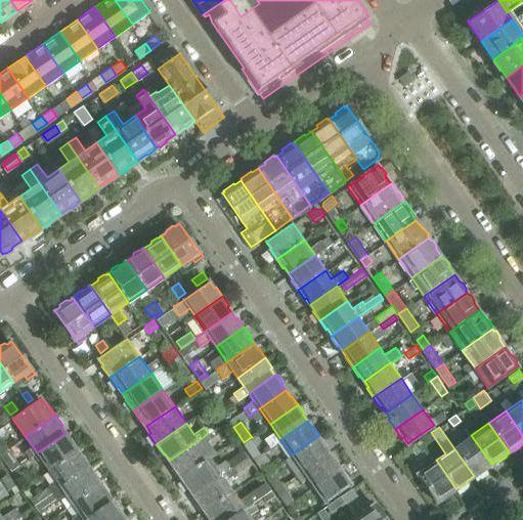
[(66,433),(37,452),(48,469),(79,448),(72,438),(70,439),(66,433)]
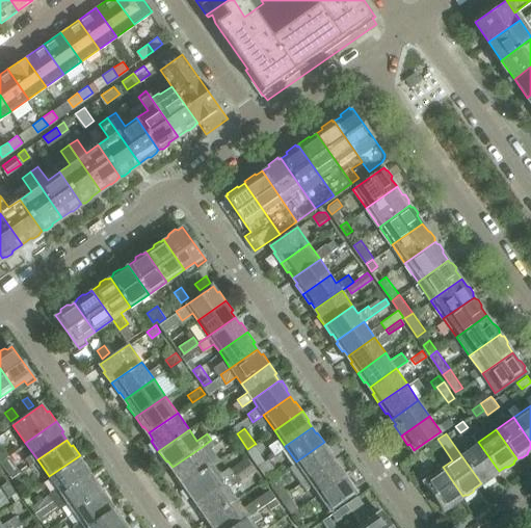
[(324,442),(296,462),(290,467),(300,482),(307,478),(334,458),(329,453),(332,451),(324,442)]
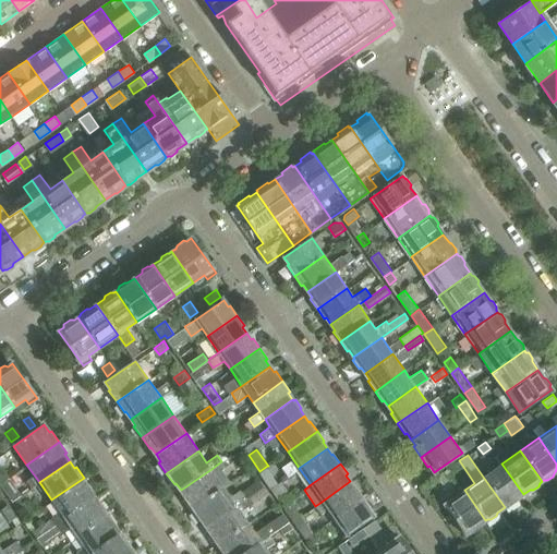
[(501,464),(483,477),(505,507),(507,506),(509,506),(515,503),(516,500),(523,494),(501,464)]
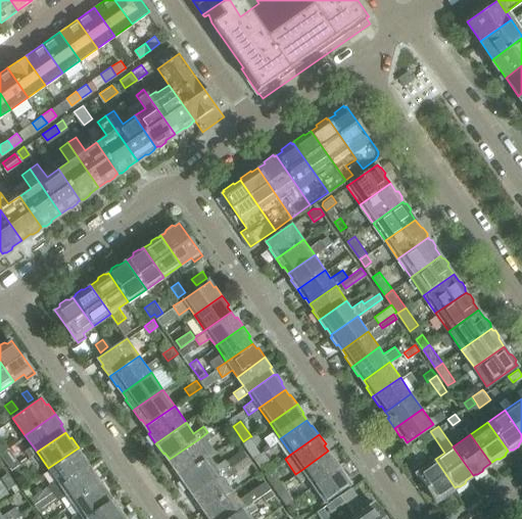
[(420,438),(410,445),(416,454),(426,446),(420,438)]
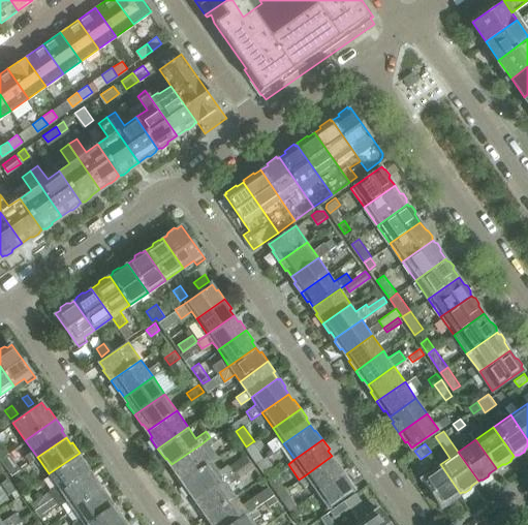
[(172,464),(176,471),(174,472),(181,483),(212,461),(200,444),(172,464)]
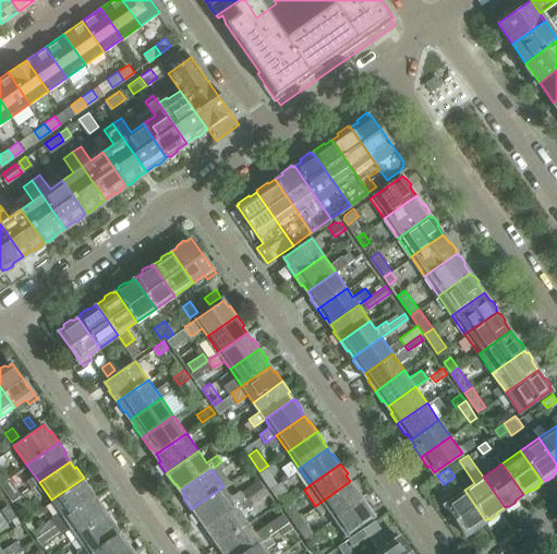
[(9,477),(0,483),(12,501),(22,494),(9,477)]
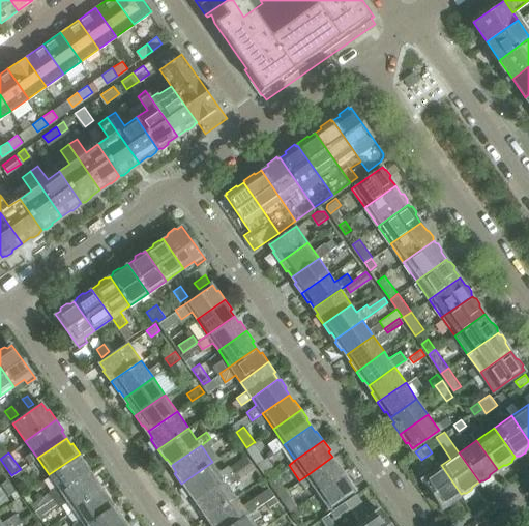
[(260,453),(254,457),(258,463),(264,458),(260,453)]
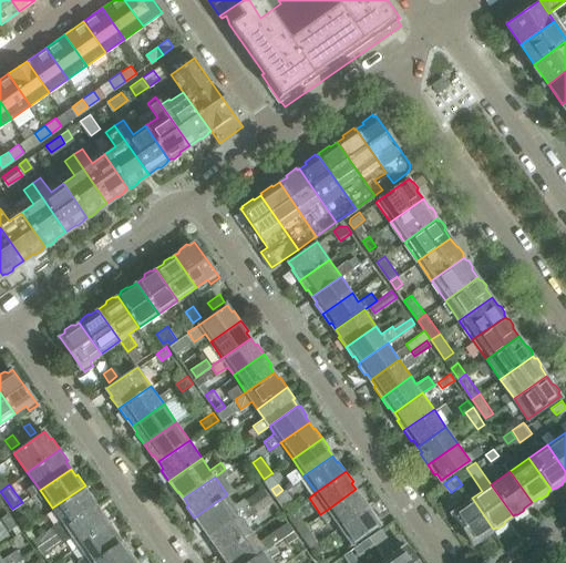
[(91,498),(93,497),(85,485),(52,508),(65,526),(96,504),(91,498)]
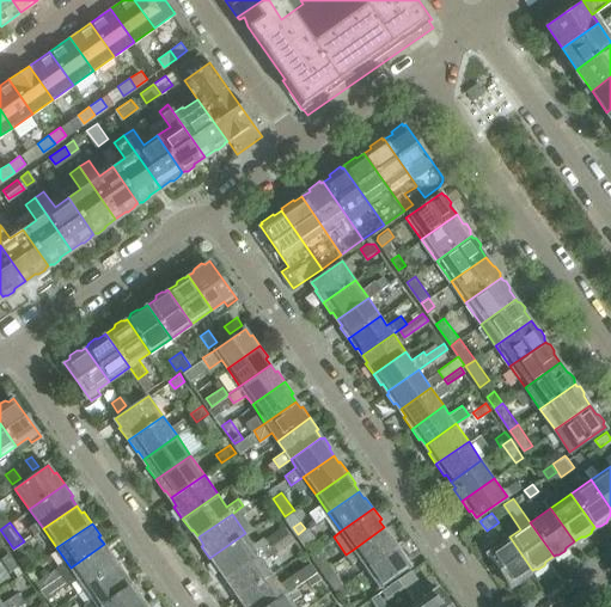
[(305,528),(298,534),(304,544),(316,535),(310,526),(305,528)]
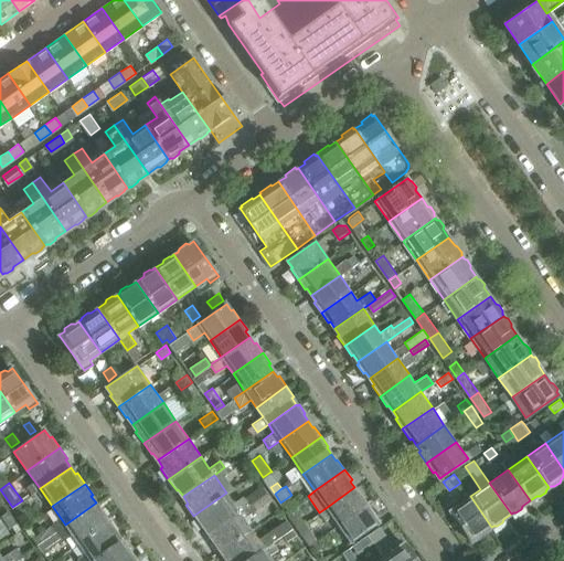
[(354,487),(326,508),(338,525),(368,503),(361,493),(359,494),(354,487)]
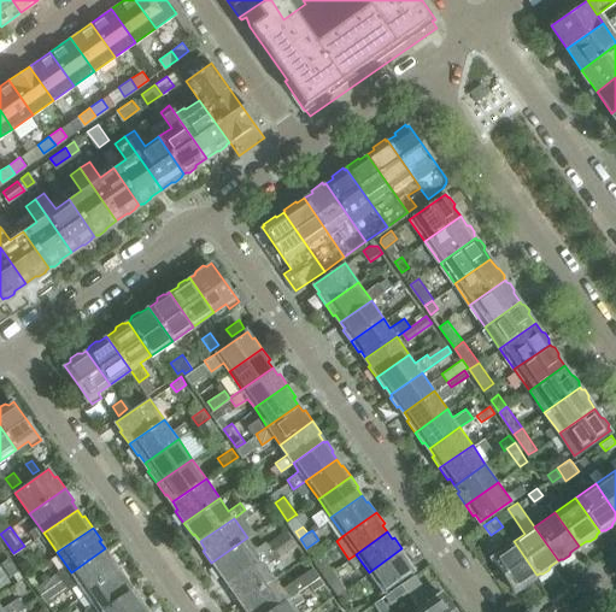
[(247,537),(211,563),(220,575),(222,574),(227,581),(260,558),(247,537)]
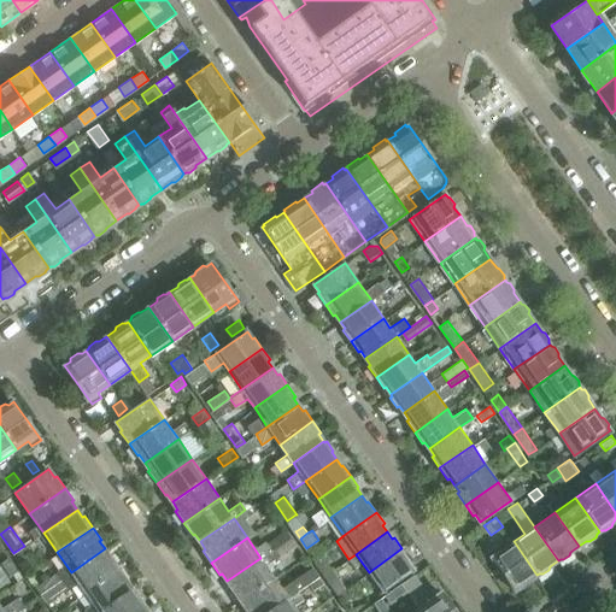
[(498,545),(488,552),(516,590),(521,587),(524,588),(532,582),(533,578),(537,575),(514,541),(502,549),(498,545)]
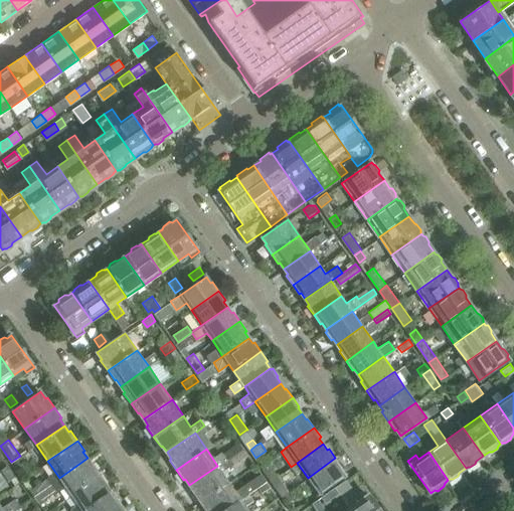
[(88,458),(59,478),(70,494),(101,474),(94,464),(92,465),(88,458)]
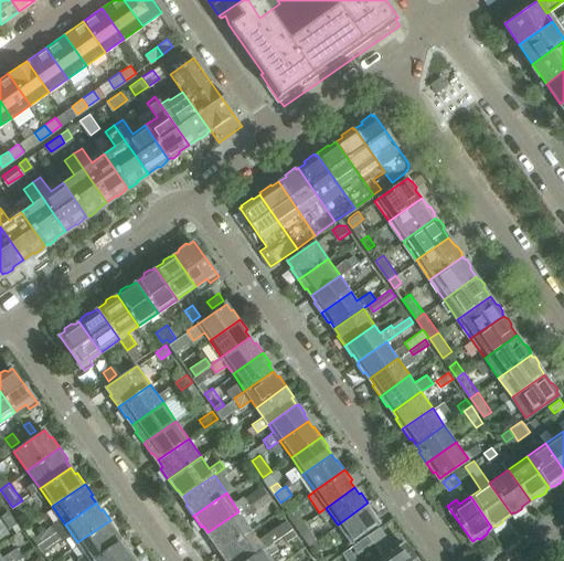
[(373,515),(375,514),(368,503),(338,525),(329,531),(341,548),(350,541),(378,521),(373,515)]
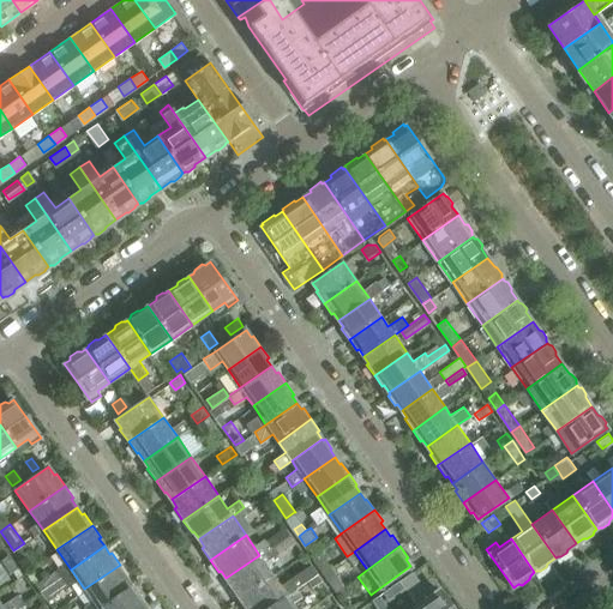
[(319,549),(311,554),(324,573),(332,567),(319,549)]
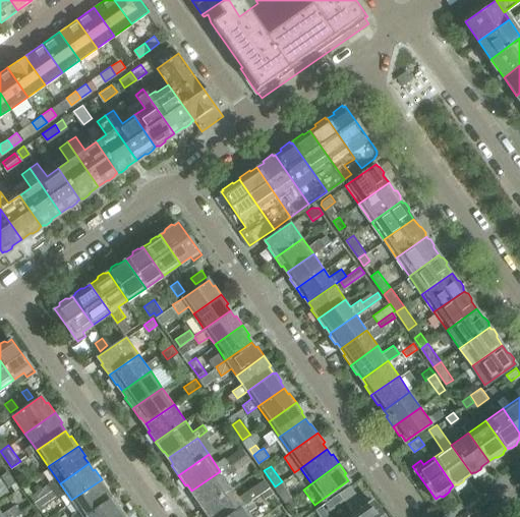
[(8,469),(2,474),(9,485),(16,480),(8,469)]
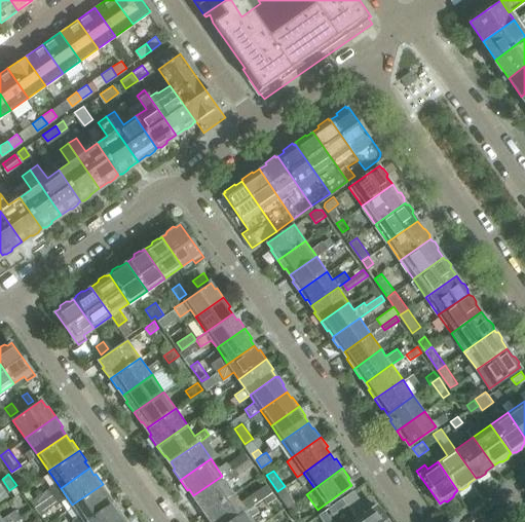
[(198,501),(196,504),(203,514),(234,492),(222,476),(193,495),(198,501)]
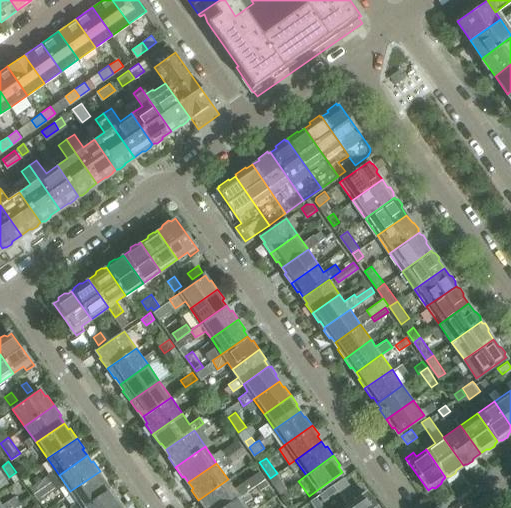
[(100,471),(70,491),(82,507),(110,488),(105,482),(107,481),(100,471)]
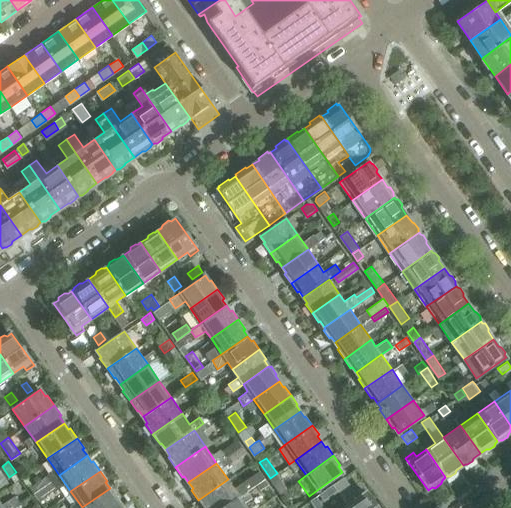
[(277,473),(270,478),(280,493),(287,488),(277,473)]
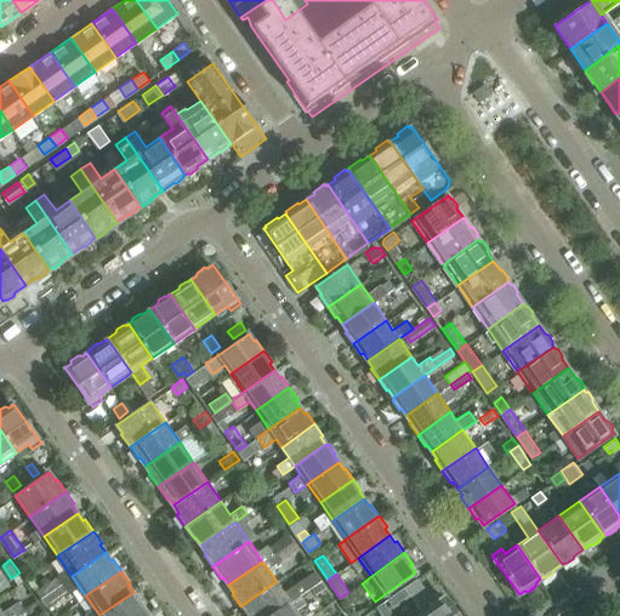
[(417,577),(405,586),(409,592),(411,595),(425,586),(417,577)]
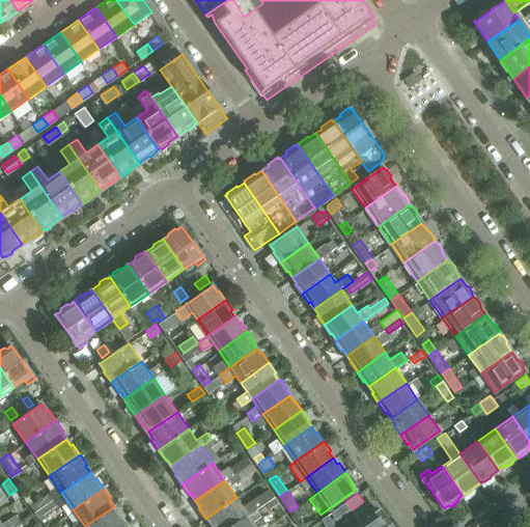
[(270,507),(279,501),(275,495),(267,502),(270,507)]
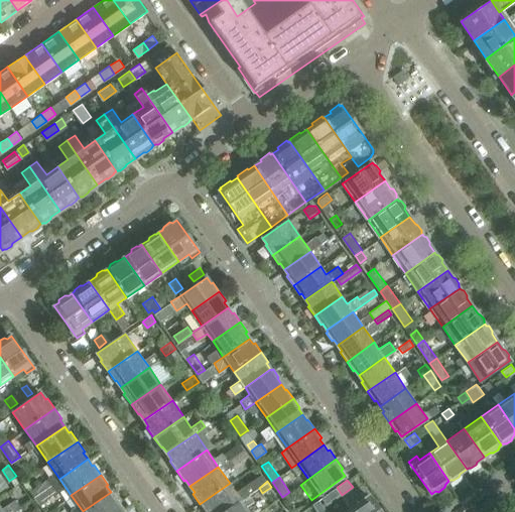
[(230,483),(200,504),(206,511),(223,511),(241,500),(230,483)]
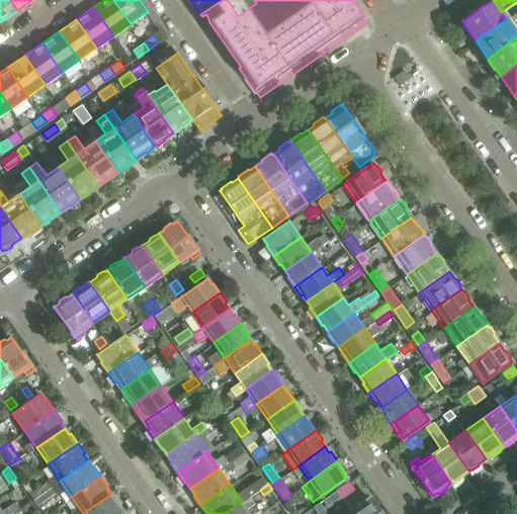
[(337,489),(324,498),(328,504),(341,494),(338,489),(337,489)]
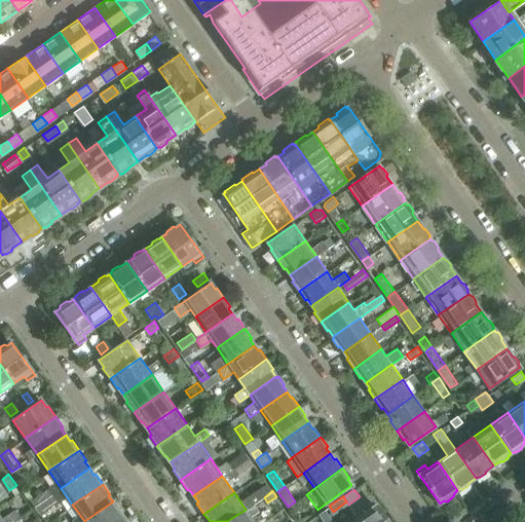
[(295,501),(288,507),(293,513),(300,508),(296,500),(295,501)]
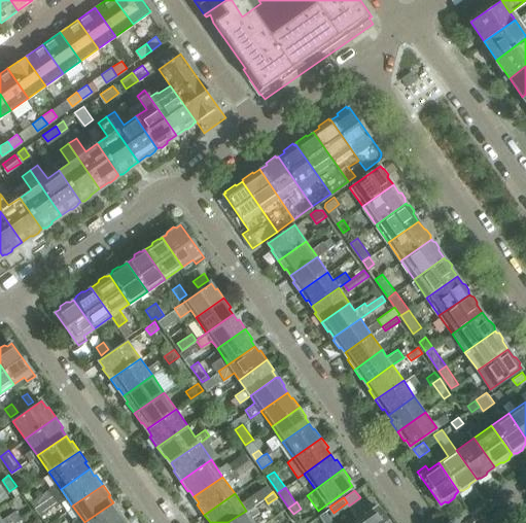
[(352,511),(358,519),(361,522),(388,522),(374,501),(366,507),(363,502),(352,511)]
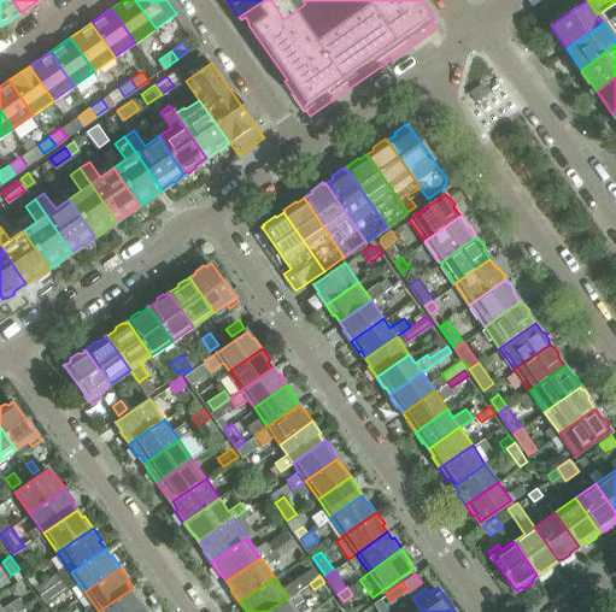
[(133,588),(99,611),(98,611),(140,611),(148,606),(142,599),(140,600),(133,588)]
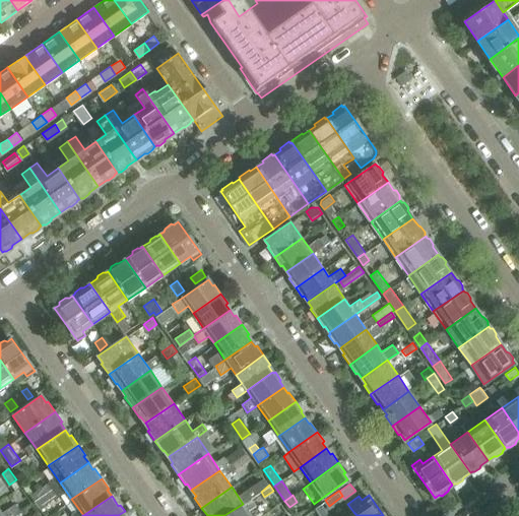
[(330,515),(321,503),(315,507),(321,515),(330,515)]
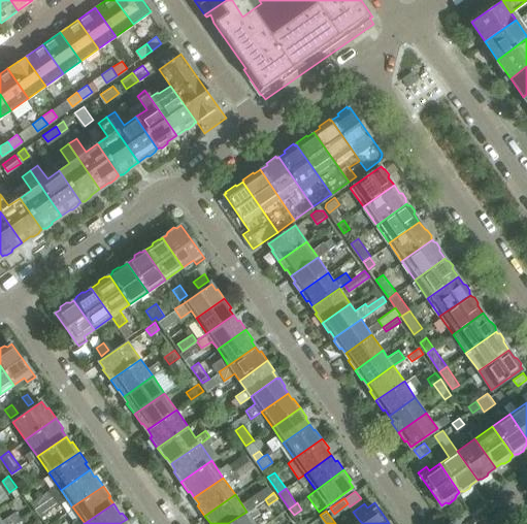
[(256,523),(246,512),(228,523),(256,523)]
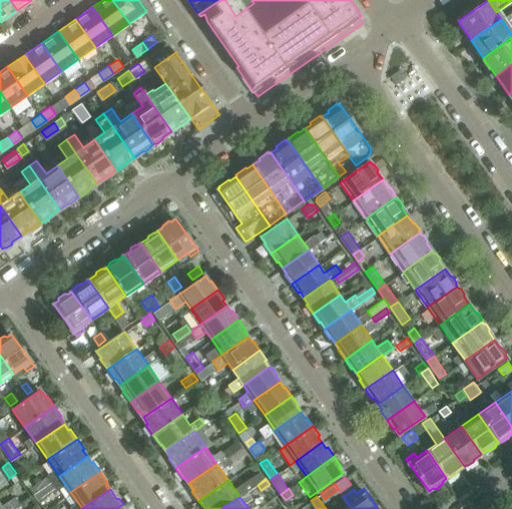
All buildings are outlined.
